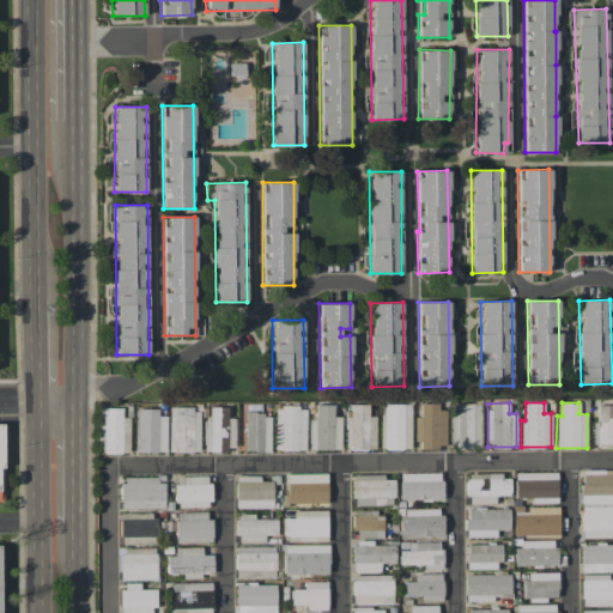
[(411,404),(384,404),(384,449),(411,449),(411,404)]
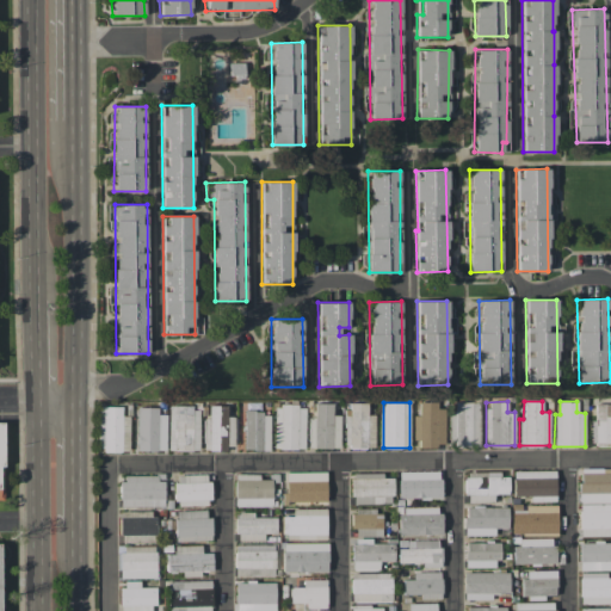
[(449,412),(449,446),(480,446),(480,402),(455,402),(455,412),(449,412)]
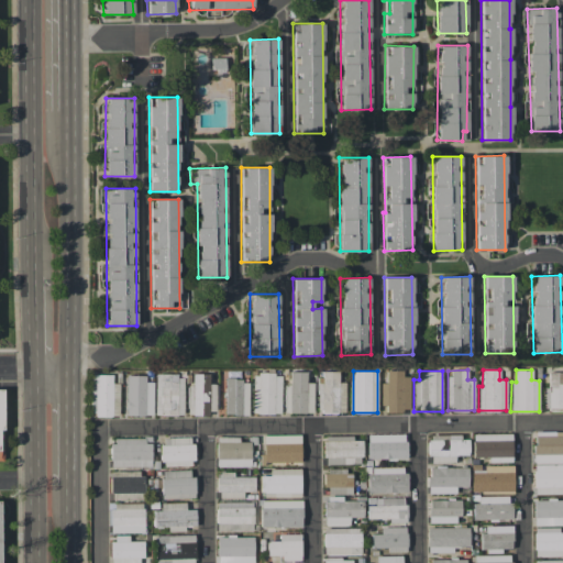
[(312,414),(313,383),(306,383),(307,372),(289,372),(289,384),(285,384),(284,412),(312,414)]
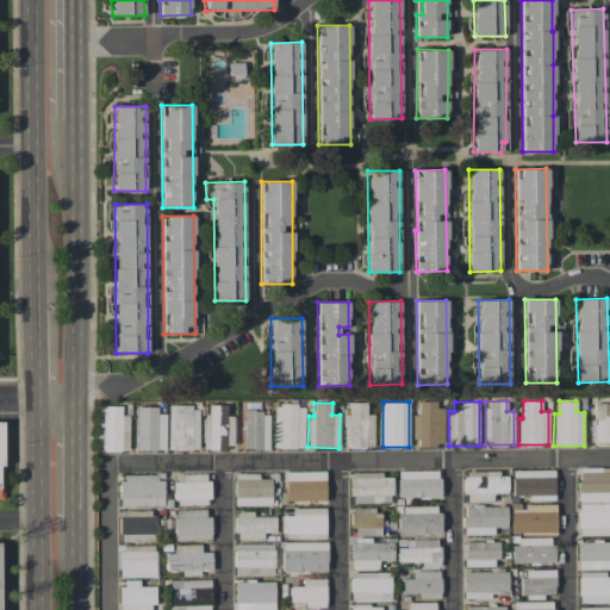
[(374,447),(373,414),(366,415),(366,403),(348,403),(348,416),(343,416),(343,447),(374,447)]
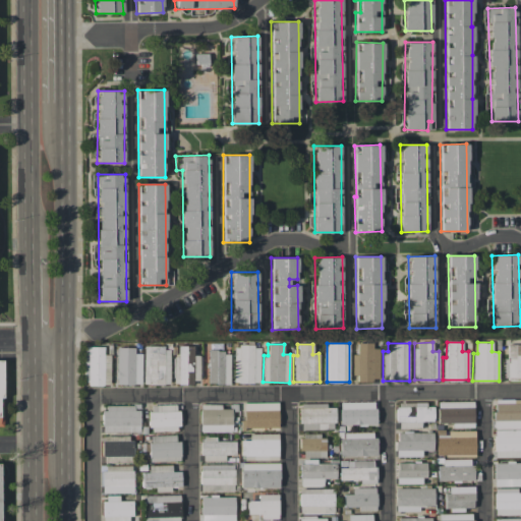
[(380,344),(354,344),(353,381),(379,381),(380,344)]
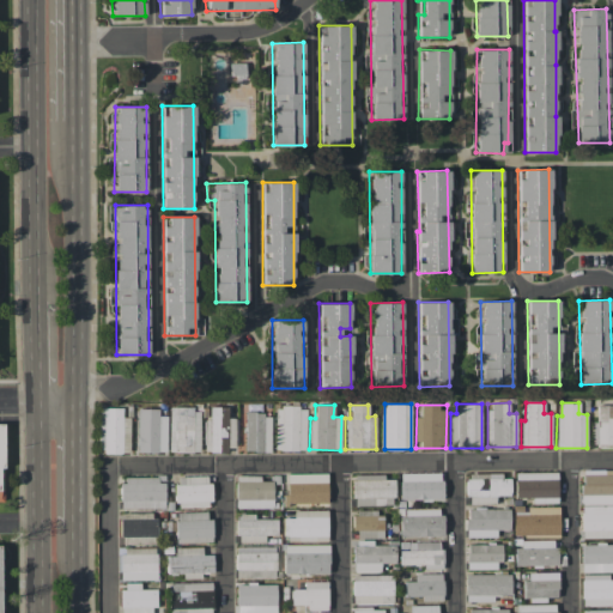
[(305,407),(275,406),(275,450),(305,450),(305,407)]
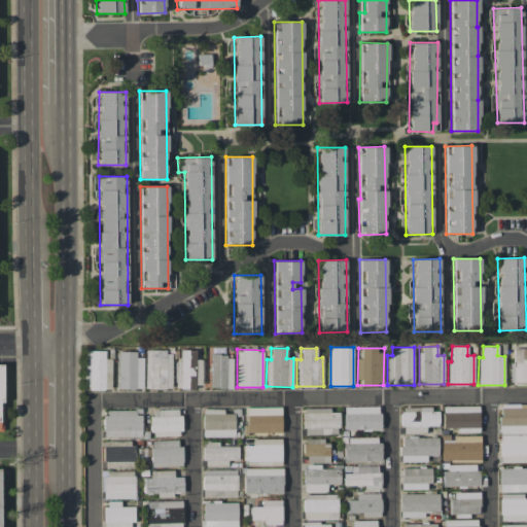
[(526,356),(526,349),(512,349),(513,384),(526,383),(526,356)]
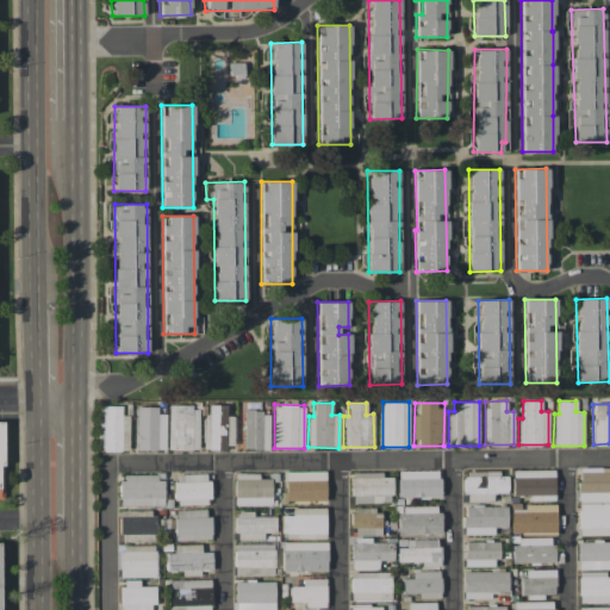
[(129,415),(120,415),(122,406),(98,405),(97,450),(128,452),(129,415)]
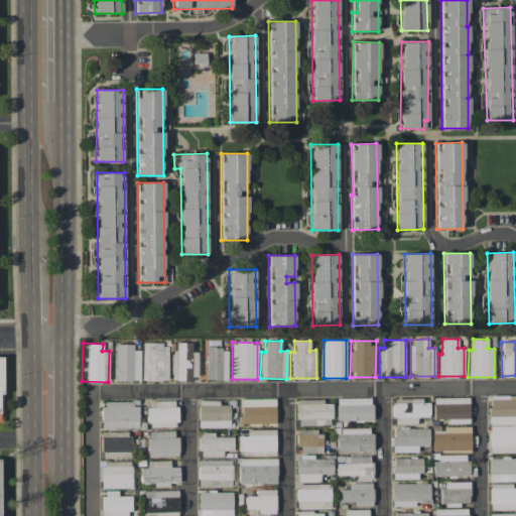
[(167,381),(168,343),(142,343),(142,381),(167,381)]
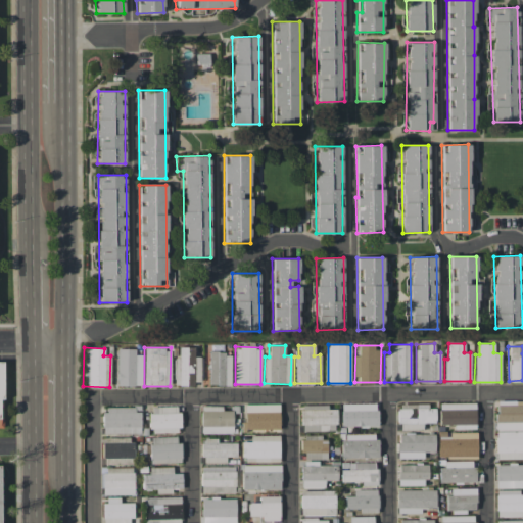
[(200,384),(200,357),(194,357),(194,348),(178,348),(179,359),(174,359),(174,385),(200,384)]
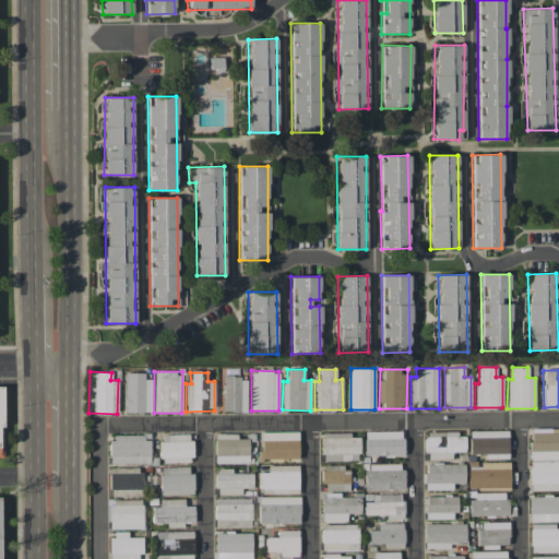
[(152,375),(125,375),(123,412),(151,413),(152,375)]
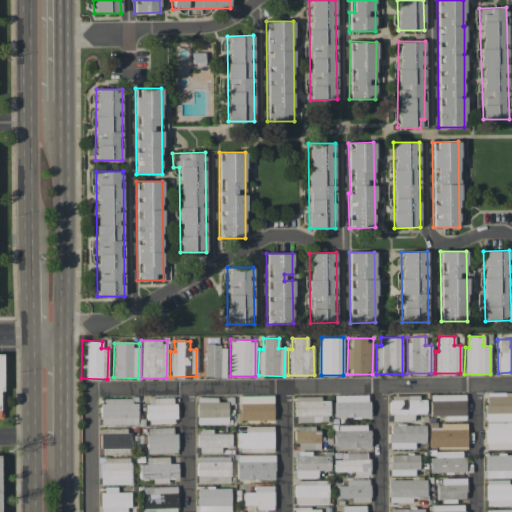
[(225,377),(226,345),(205,345),(204,377),(225,377)]
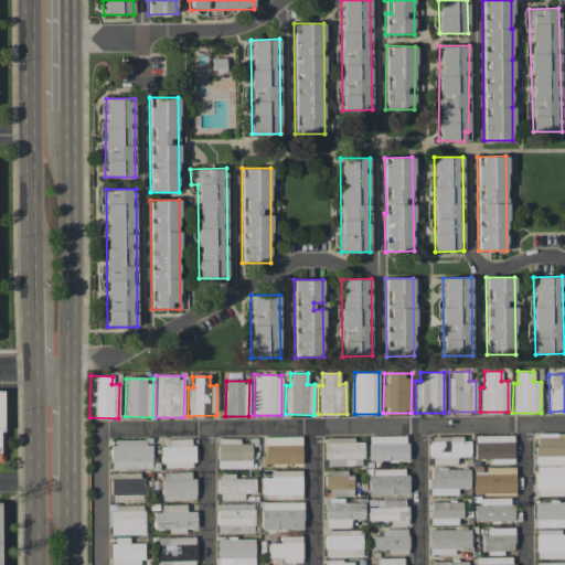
[(564,433),(535,434),(535,465),(564,464),(564,433)]
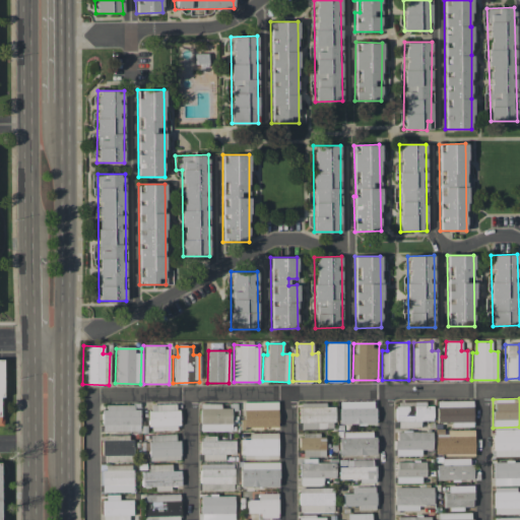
[(472,401),(437,400),(436,421),(450,423),(450,427),(472,427),(472,401)]
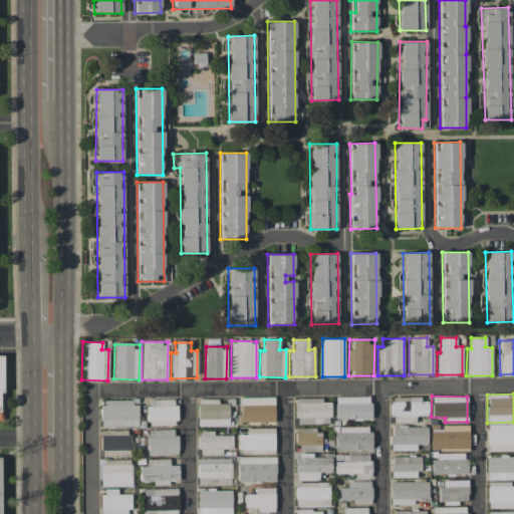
[(274,397),(239,397),(239,422),(274,422),(274,397)]
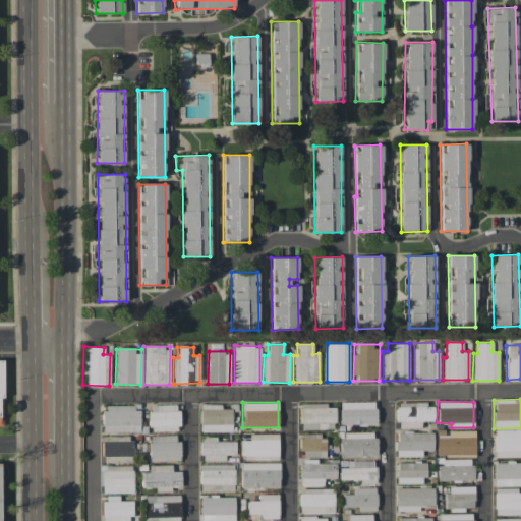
[(339,402),(340,425),(375,424),(374,402),(339,402)]
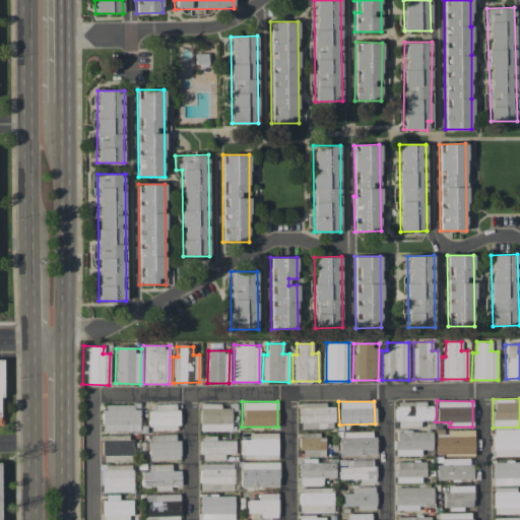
[(299,429),(333,429),(333,406),(326,406),(326,402),(299,402),(299,429)]
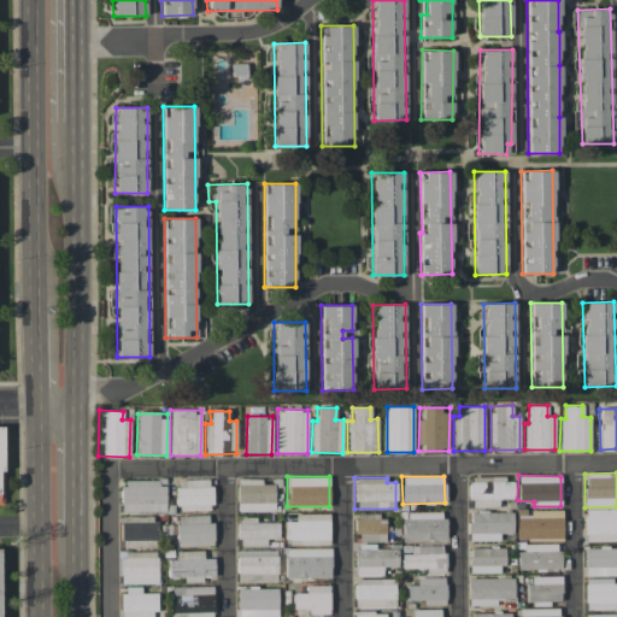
[(512,499),(512,477),(470,477),(470,507),(498,506),(498,499),(512,499)]
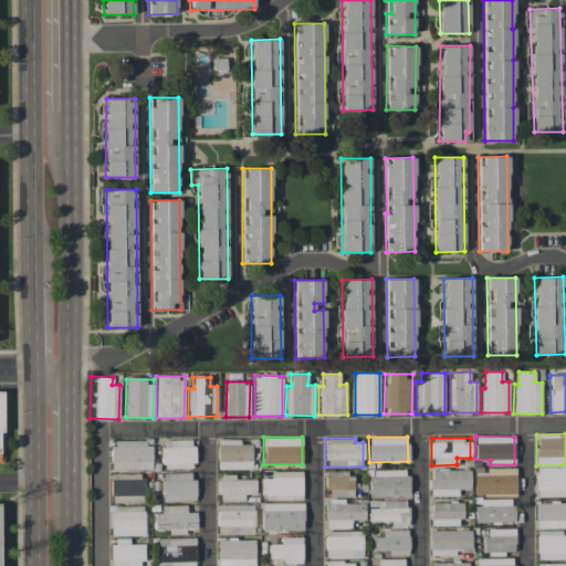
[(192,439),(161,440),(163,469),(194,468),(192,439)]
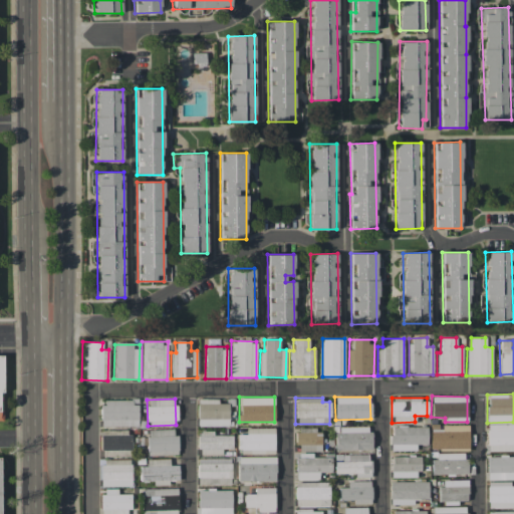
[(197,426),(229,426),(228,403),(218,403),(218,399),(197,399),(197,426)]
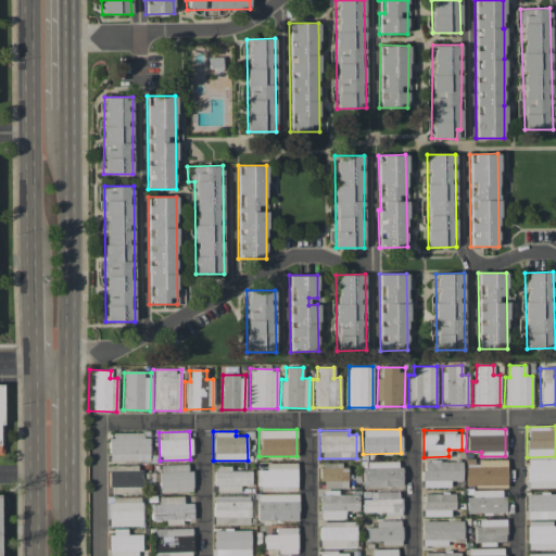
[(110,462),(149,460),(149,433),(109,433),(110,462)]
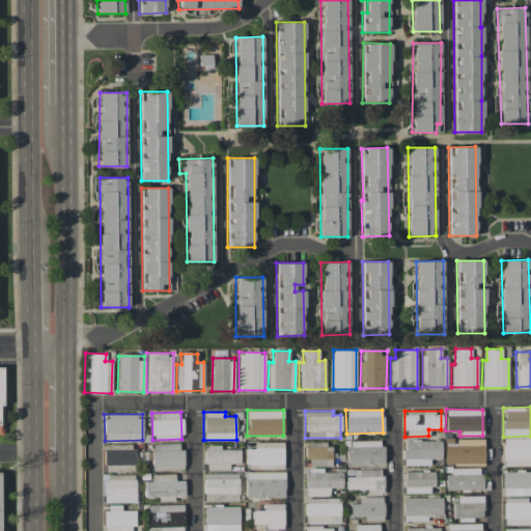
[(530,465),(530,437),(502,439),(503,466),(530,465)]
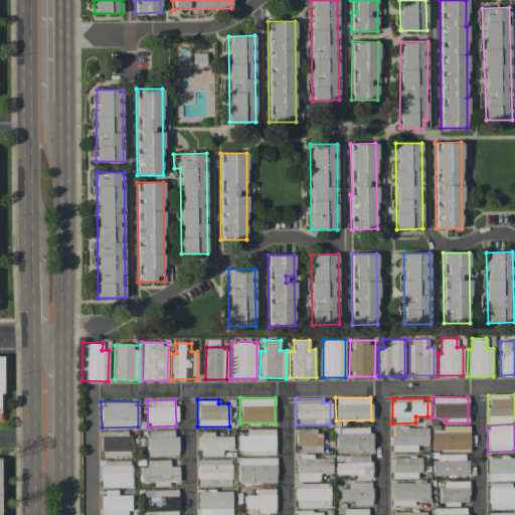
[(470,425),(432,425),(432,450),(470,449),(470,425)]
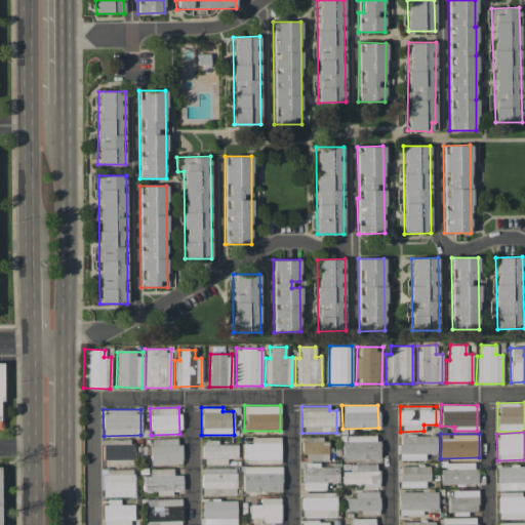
[(378,435),(341,436),(342,460),(378,459),(378,435)]
